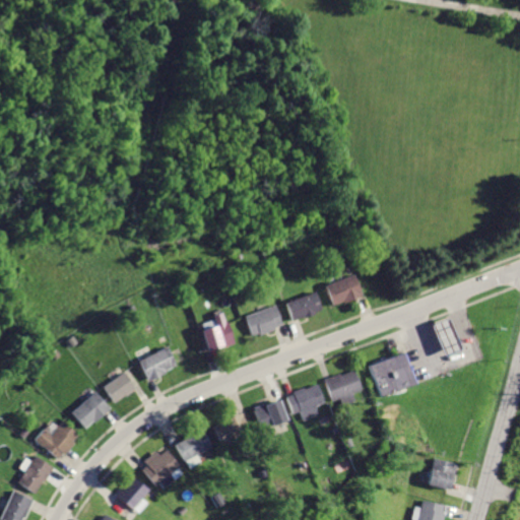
[(323,286),(331,307),(360,295),(351,274),(323,286)]
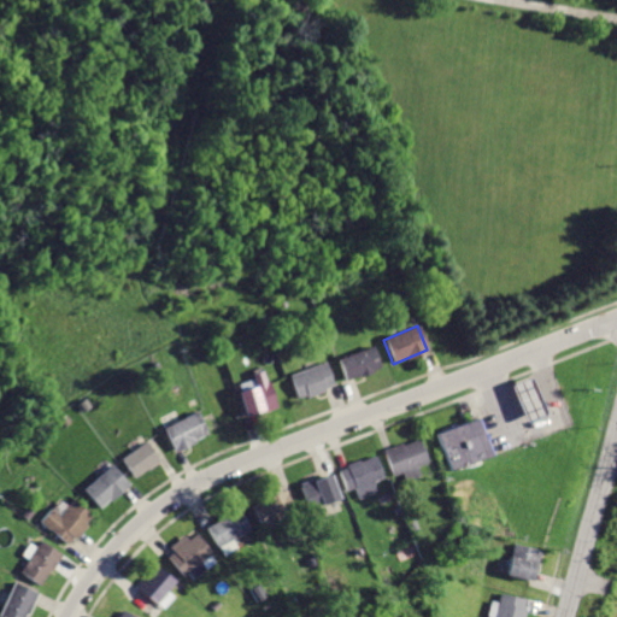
[(336,357),(345,380),(358,375),(359,377),(370,374),(369,370),(377,366),(369,345),(336,357)]
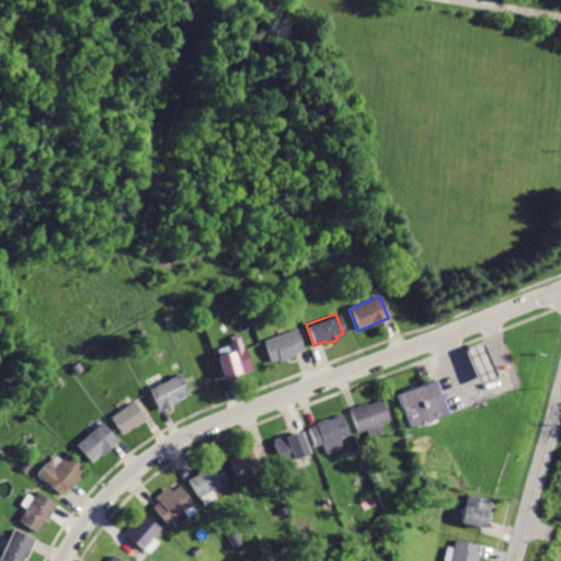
[(262,341),(270,362),(275,359),(276,362),(294,356),(293,353),(300,350),(293,329),(262,341)]
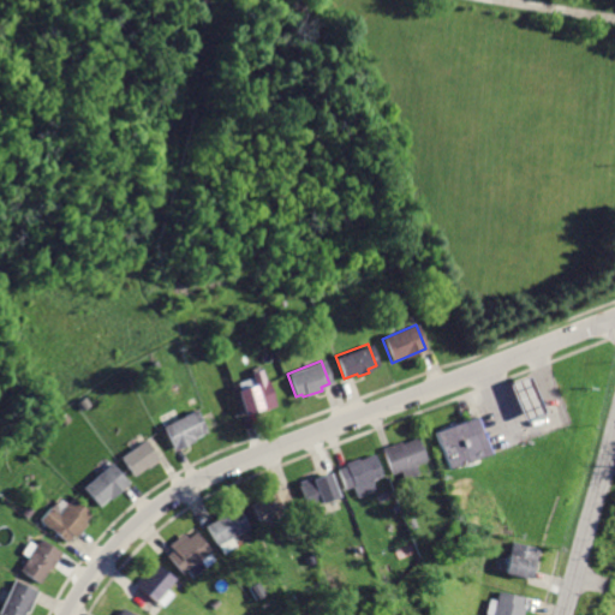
[(258,369),(251,372),(256,384),(236,392),(245,416),(260,410),(261,413),(276,407),(267,381),(263,382),(258,369)]
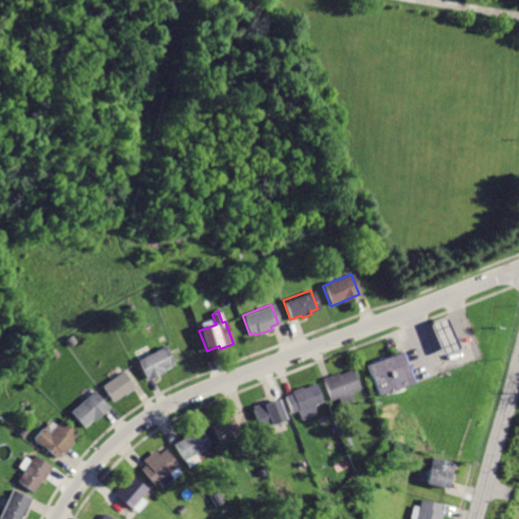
[(426,324),(438,355),(458,347),(446,316),(426,324)]
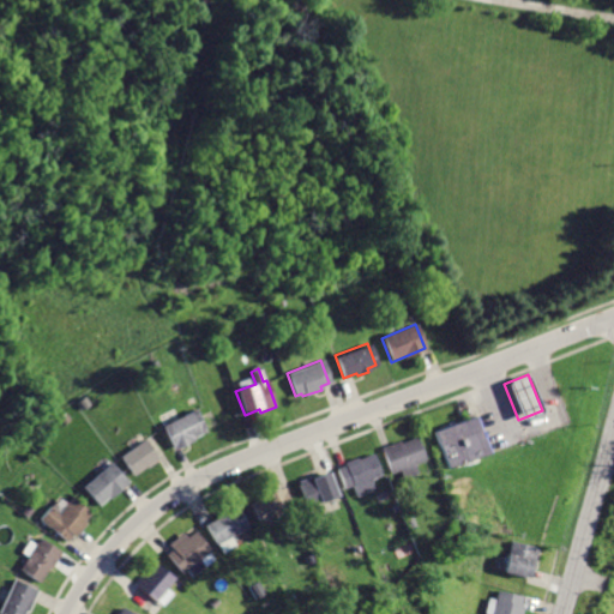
[(162,427),(174,452),(196,441),(194,439),(208,433),(196,410),(162,427)]
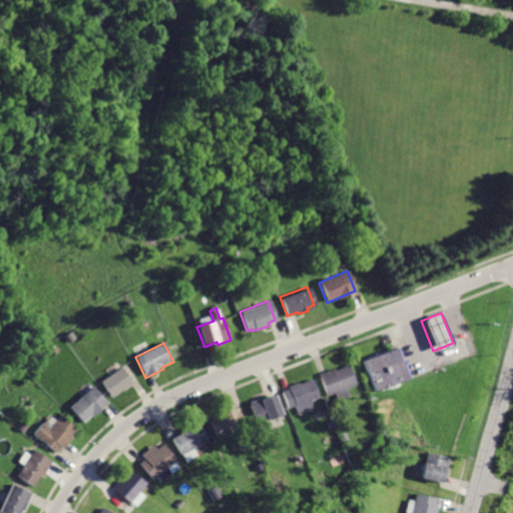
[(362,361),(374,392),(408,378),(396,347),(362,361)]
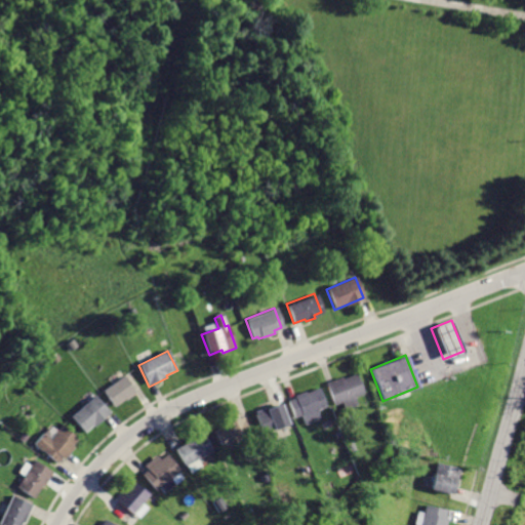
[(357,375),(342,380),(341,377),(327,384),(335,406),(345,402),(347,407),(358,403),(355,397),(364,393),(357,375)]
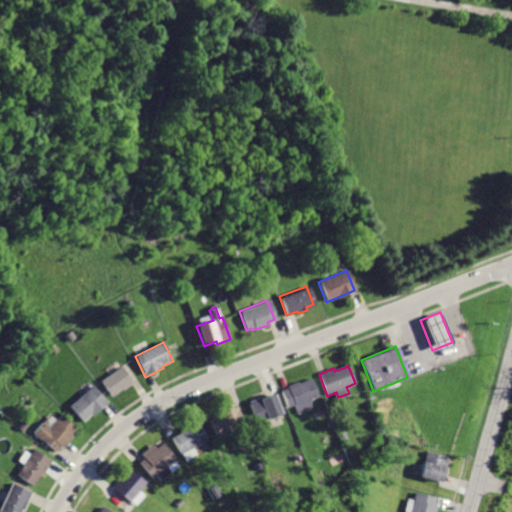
[(121,367),(100,381),(112,398),(132,383),(121,367)]
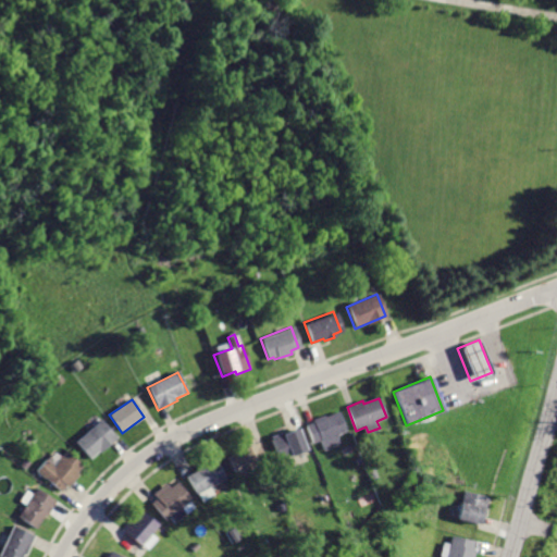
[(307,424),(313,443),(321,440),(324,449),(341,443),(337,435),(345,432),(337,412),(307,424)]
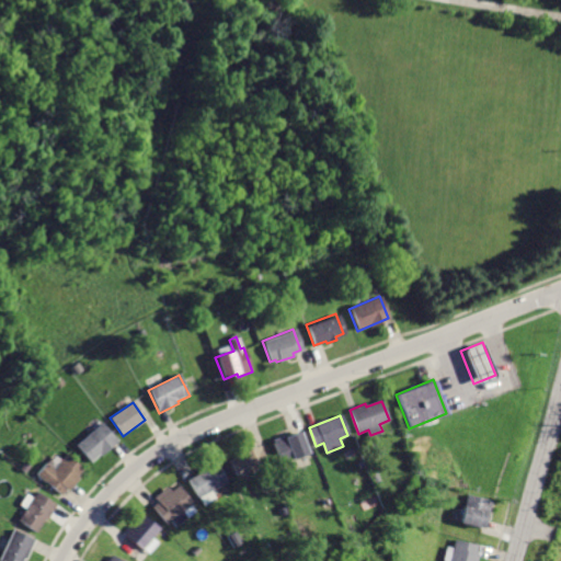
[(100,424),(77,446),(90,460),(100,453),(102,455),(116,442),(100,424)]
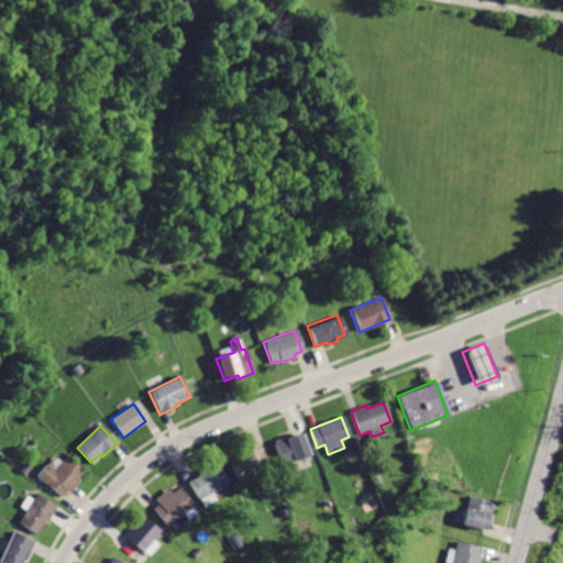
[(275,443),(283,466),(311,456),(302,433),(275,443)]
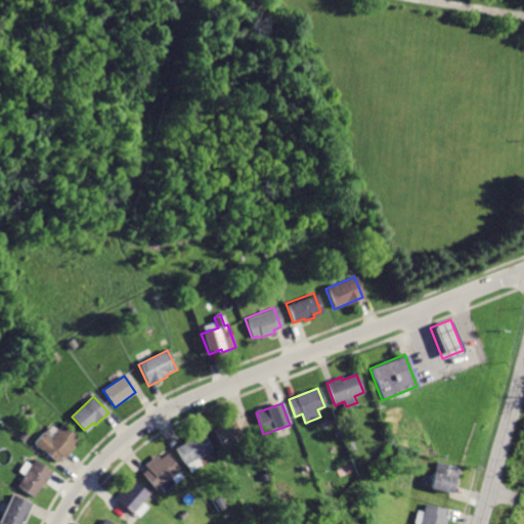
[(245,415),(225,423),(226,425),(215,430),(222,449),(254,437),(245,415)]
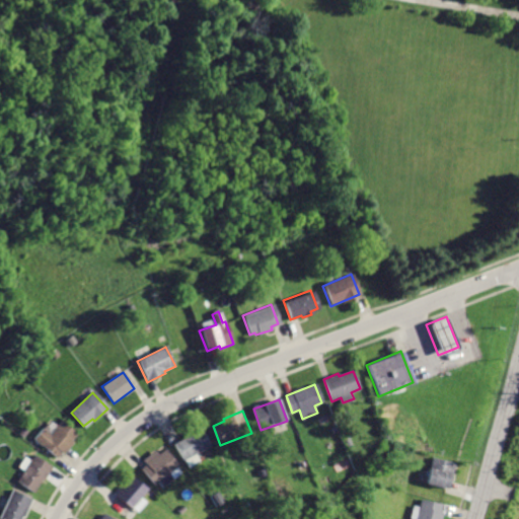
[(61,420),(51,433),(44,427),(33,440),(57,457),(61,452),(64,455),(74,442),(72,440),(77,433),(61,420)]
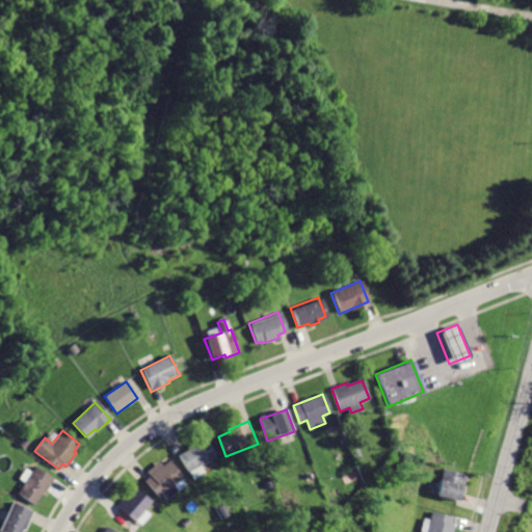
[(198,442),(190,446),(191,448),(180,454),(188,472),(215,458),(207,442),(200,445),(198,442)]
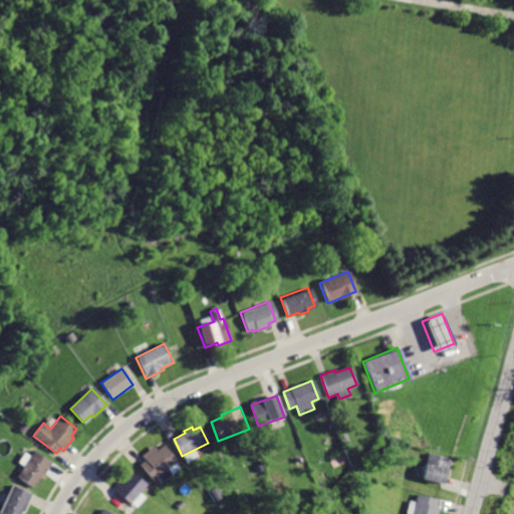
[(164,444),(159,448),(157,445),(144,455),(147,459),(139,465),(152,481),(177,461),(164,444)]
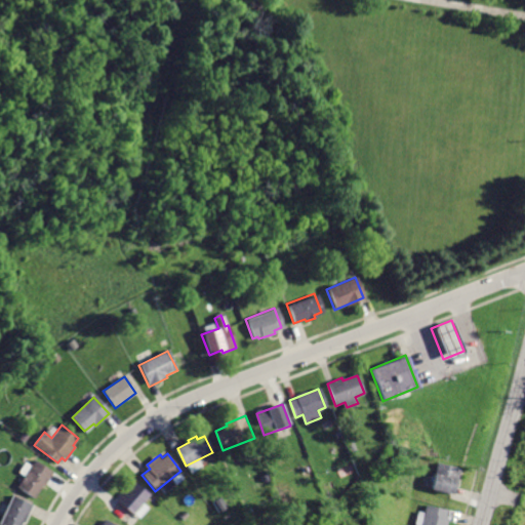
[(35,458),(17,486),(34,496),(41,485),(45,487),(55,472),(35,458)]
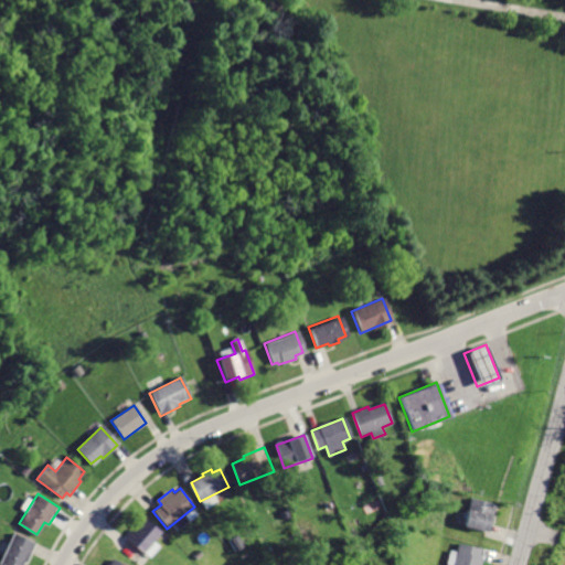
[(470,496),(464,524),(486,530),(489,516),(493,518),(497,502),(470,496)]
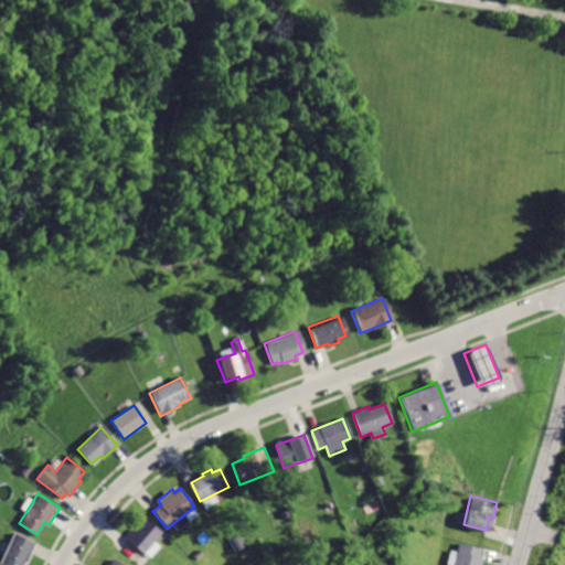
[(145,521),(136,531),(135,529),(126,539),(142,553),(159,533),(145,521)]
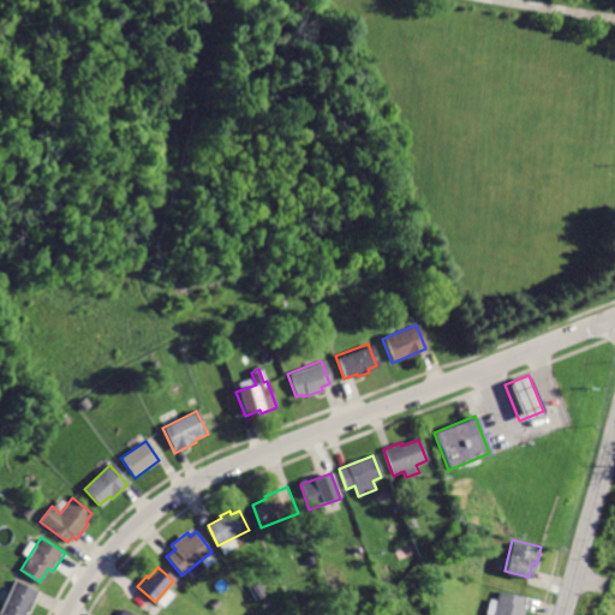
[(17,581),(3,613),(7,614),(23,614),(25,610),(29,613),(39,591),(17,581)]
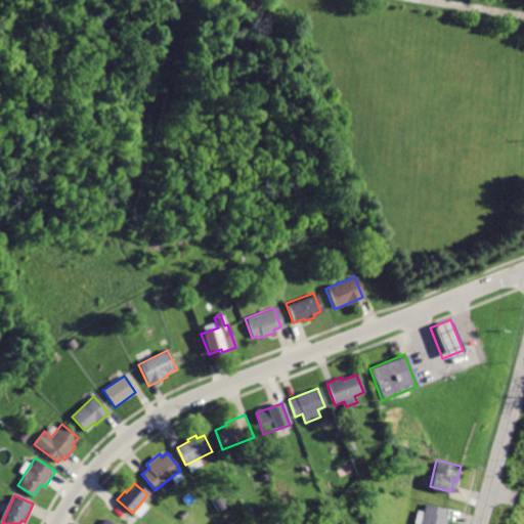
[(426,501),(421,523),(445,523),(446,519),(444,518),(447,507),(426,501)]
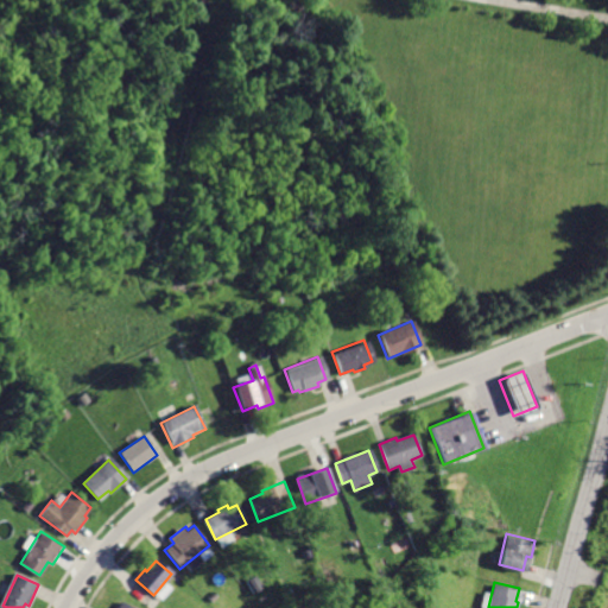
All buildings are outlined.
